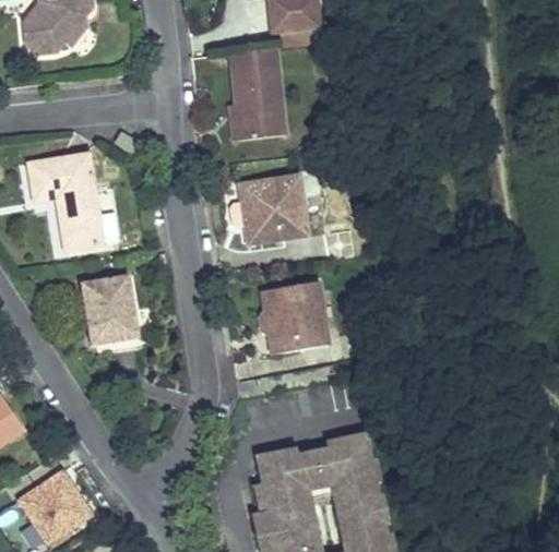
[(91,8),(90,0),(42,0),(38,3),(30,13),(39,28),(22,45),(34,56),(52,55),(61,44),(68,49),(84,30),(76,22),(74,12),(86,11),(91,8)]
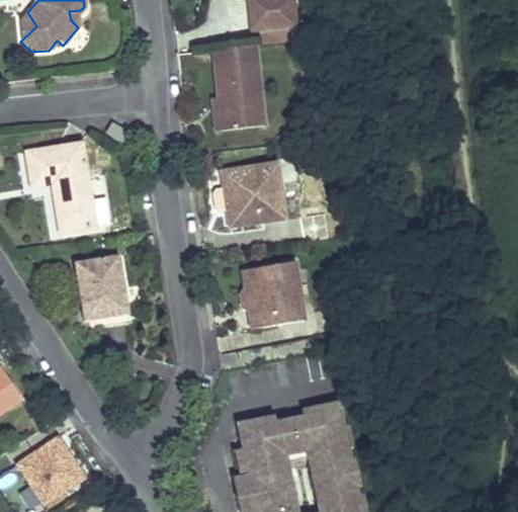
[(246,0),(249,31),(293,27),(291,0),(246,0)]
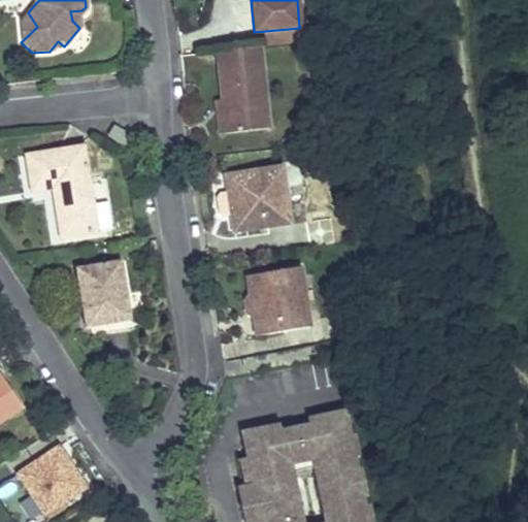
[(37,27),(28,12),(19,22),(21,42),(37,27)]
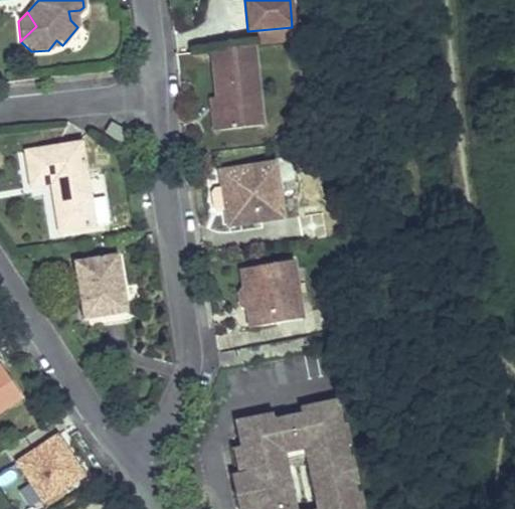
[(253,60),(252,46),(209,50),(211,64),(253,60)]
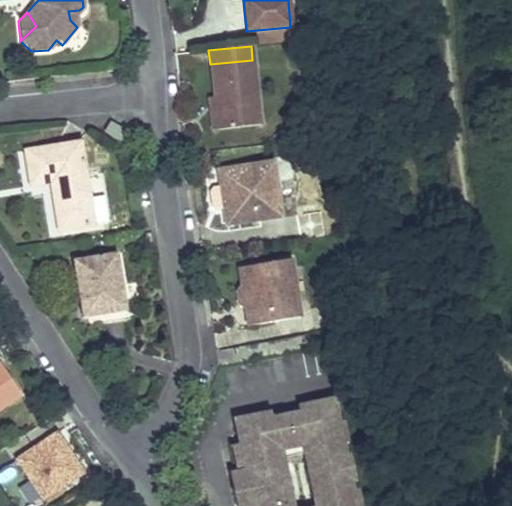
[(258,124),(252,60),(210,64),(213,97),(216,128),(258,124)]
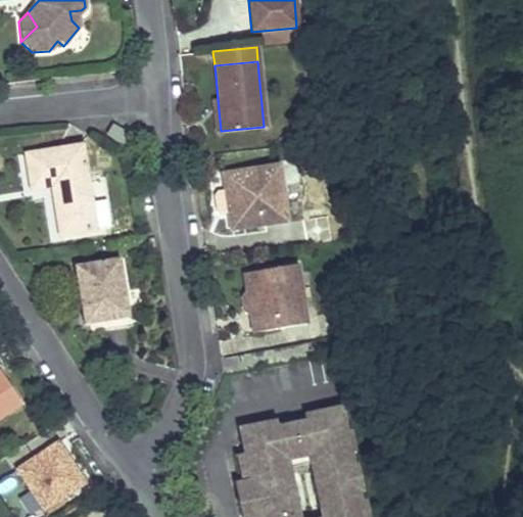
[(221,131),(218,99),(210,100),(214,132),(221,131)]
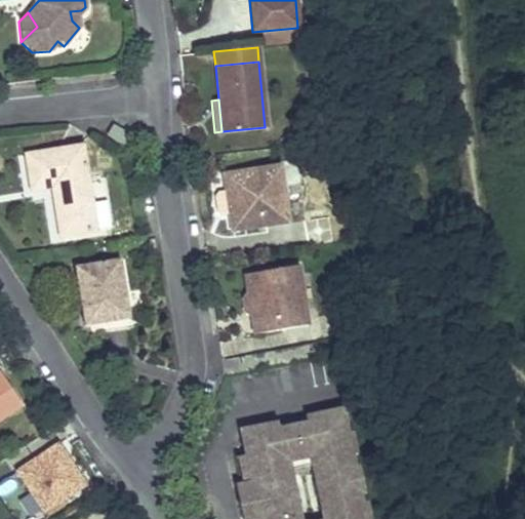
[(135,134),(117,120),(109,131),(126,146),(135,134)]
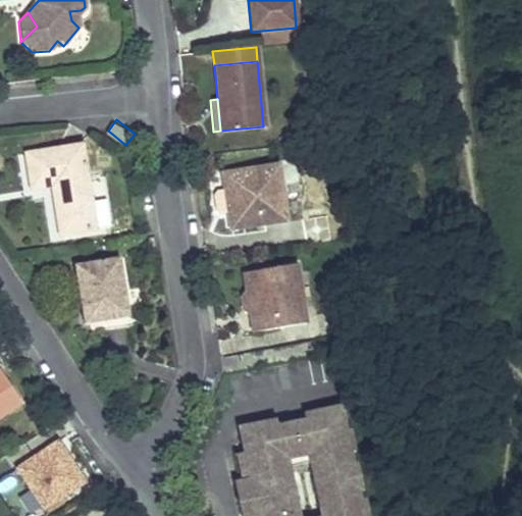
[(95,229),(85,143),(24,150),(29,187),(52,184),(60,183),(62,194),(53,195),(58,235),(95,229)]
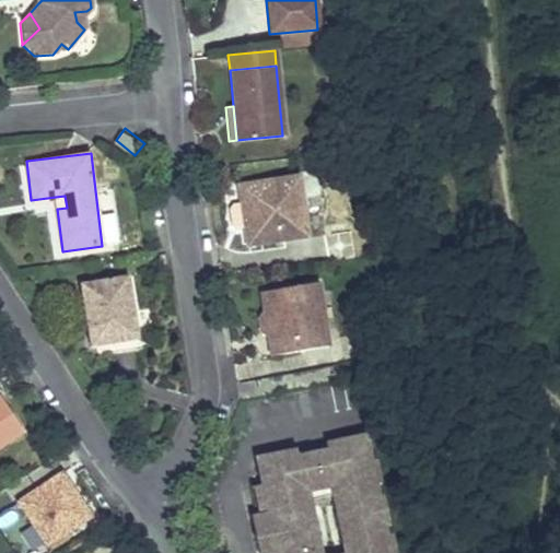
[(243,227),(245,246),(307,236),(299,173),(235,181),(238,199),(230,201),(226,204),(230,226),(234,228),(243,227)]
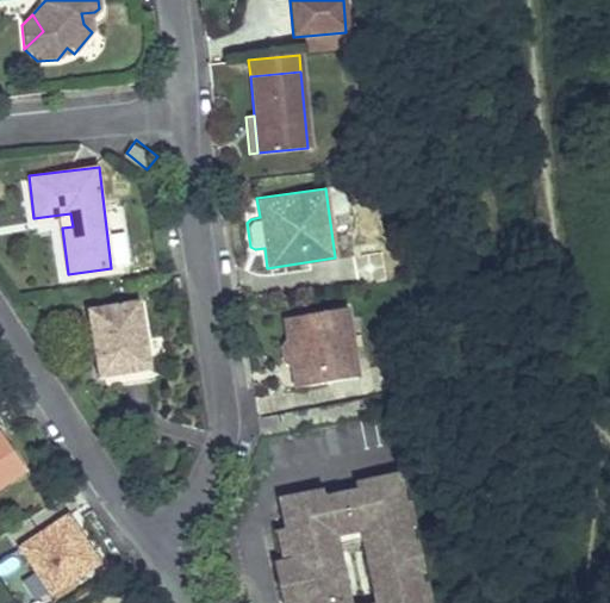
[(112,258),(125,256),(124,198),(110,198),(112,258)]
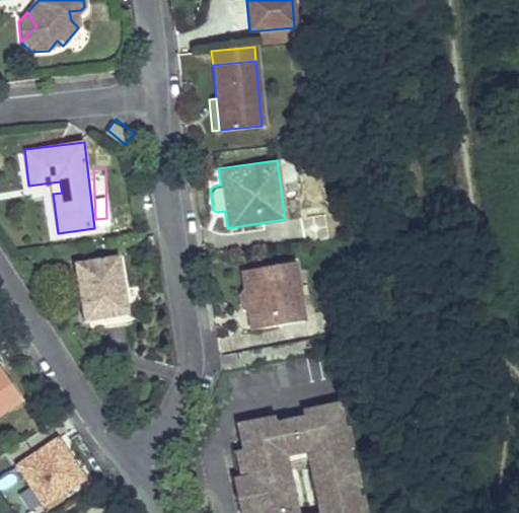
[(62,193),(60,181),(52,182),(53,194),(62,193)]
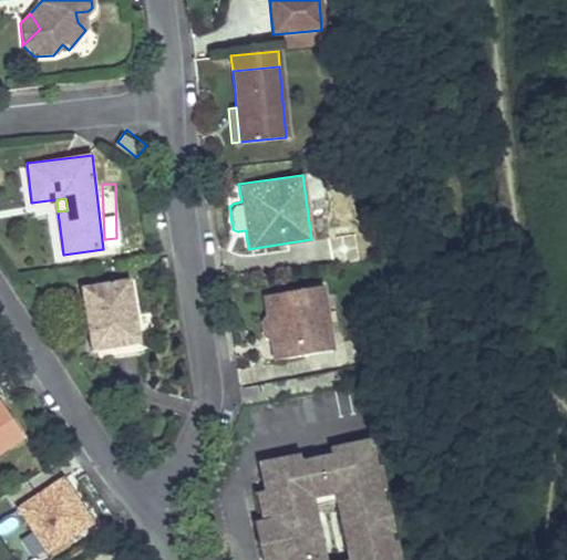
[(136,343),(127,280),(75,287),(84,352),(100,350),(101,360),(147,352),(146,342),(136,343)]
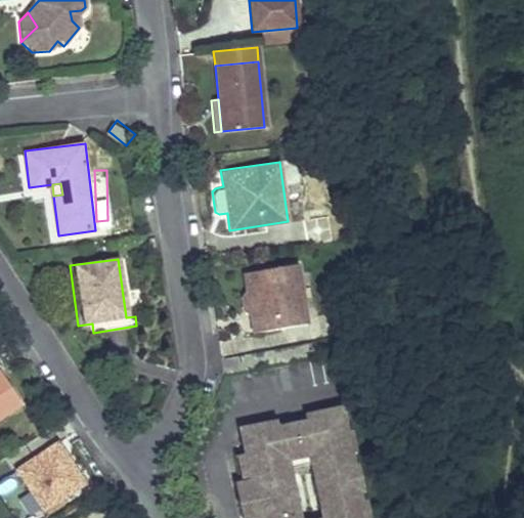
[(295,263),(242,271),(245,290),(239,297),(242,307),(248,313),(250,322),(255,321),(257,331),(284,327),(281,318),(303,315),(295,263)]
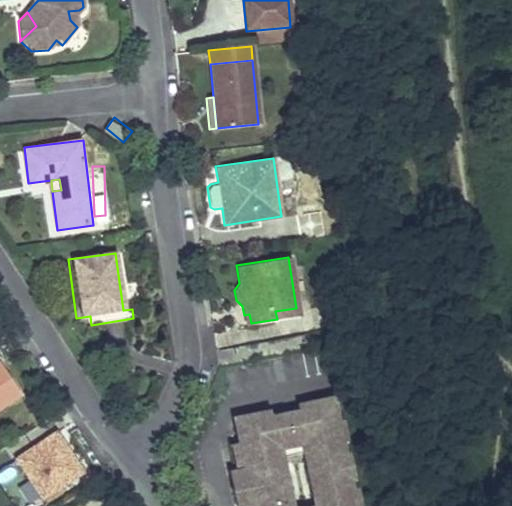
[(296,308),(275,311),(277,319),(297,315),(296,308)]
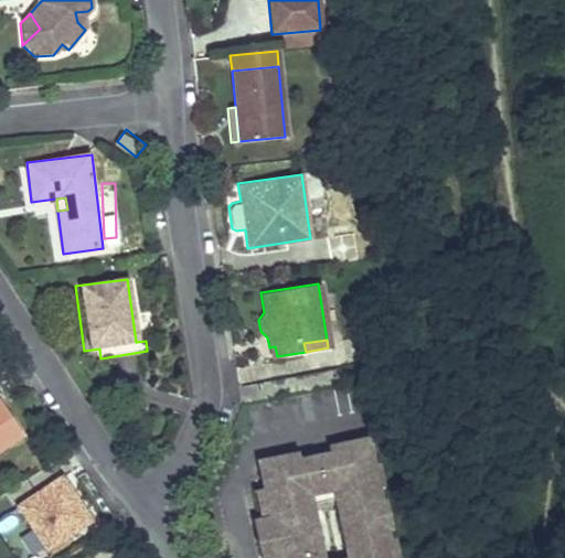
[(0,443),(22,430),(0,395),(0,443)]
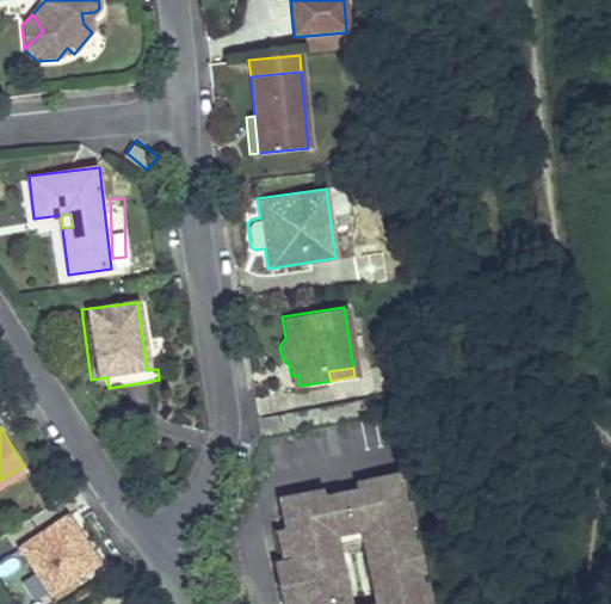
[(295,564),(272,567),(276,587),(288,602),(288,603),(297,603),(302,603),(419,603),(418,598),(412,599),(409,586),(407,574),(403,555),(409,554),(405,536),(403,525),(399,503),(393,474),(365,480),(366,488),(306,500),(304,493),(276,499),(282,530),(284,542),(290,541),(294,555),(295,564)]
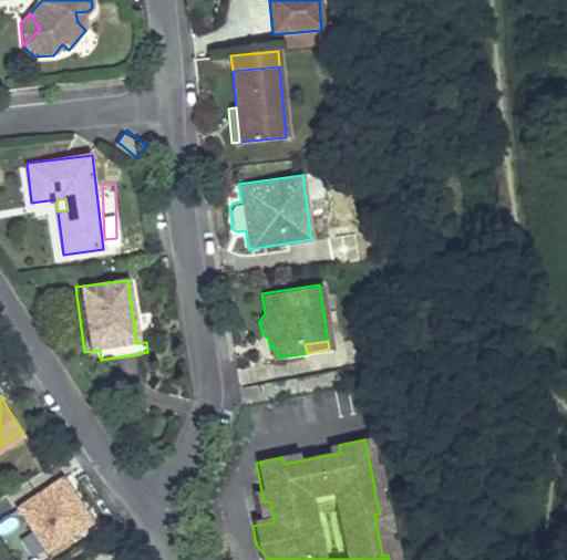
[(382,486),(378,464),(370,466),(374,487),(382,486)]
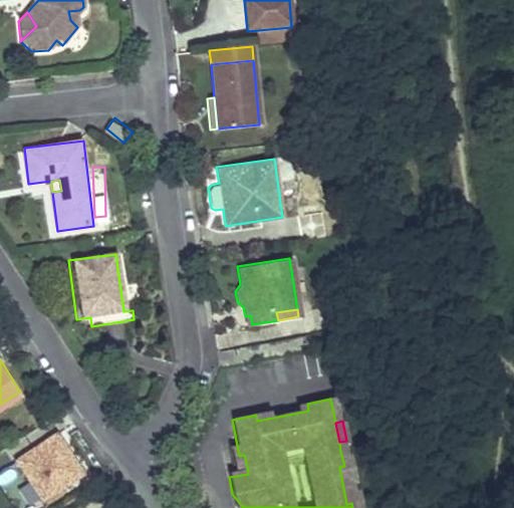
[(49,494),(81,473),(55,433),(23,454),(49,494)]
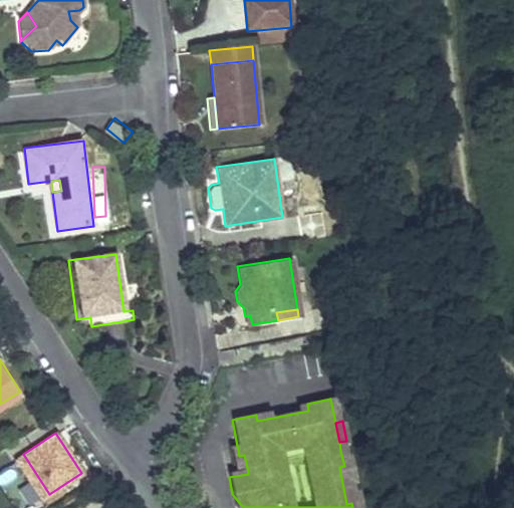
[(247,467),(244,455),(239,456),(237,446),(231,447),(235,469),(247,467)]
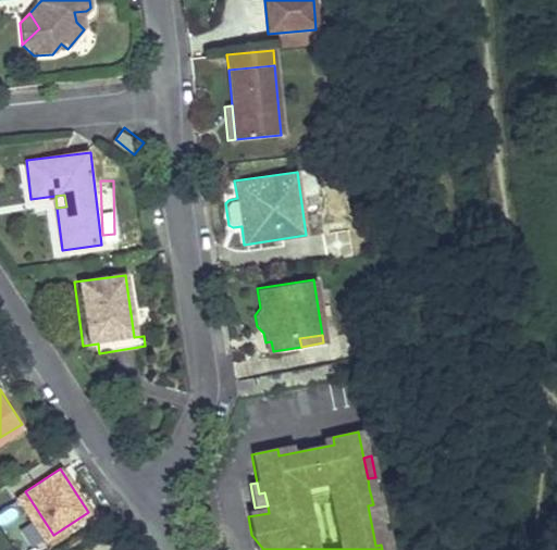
[(384,521),(378,487),(369,488),(373,504),(368,505),(371,523),(384,521)]
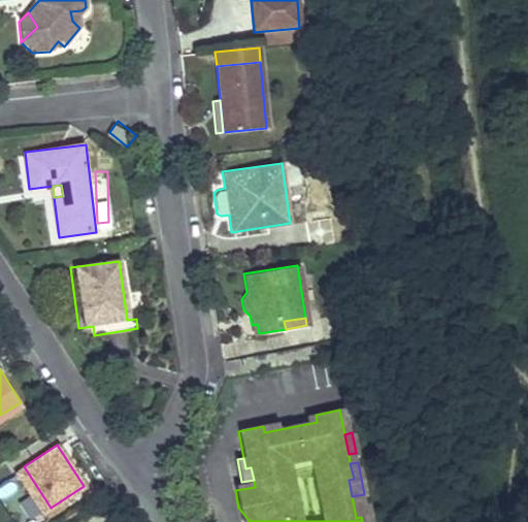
[(369,521),(366,504),(354,507),(356,518),(361,517),(362,521),(369,521)]
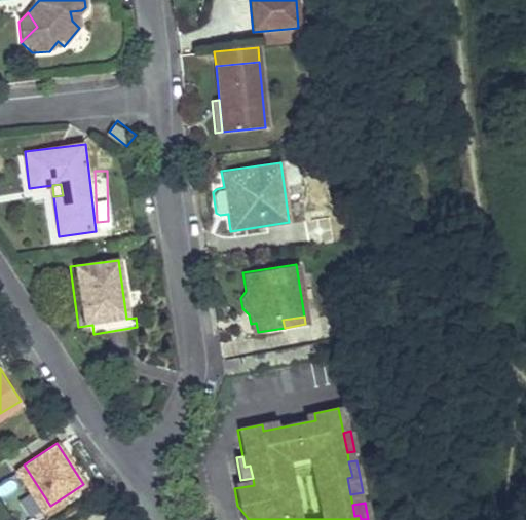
[(248,518),(237,506),(234,506),(237,519),(248,518)]
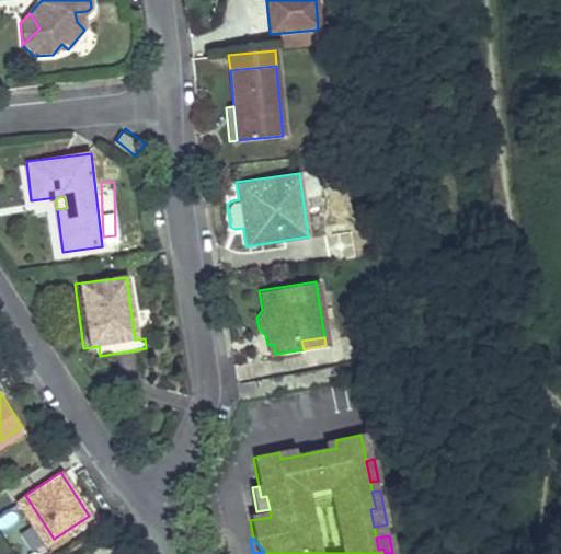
All buildings are outlined.
